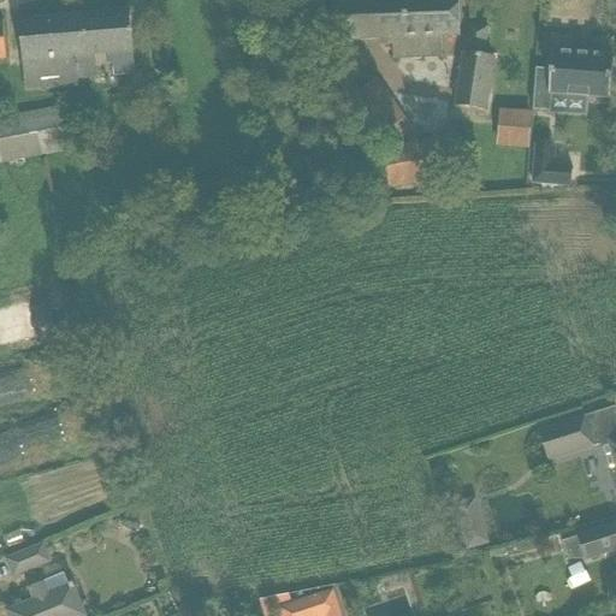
[(341,0),(332,0),(332,24),(333,42),(375,40),(377,46),(392,46),(394,60),(442,58),(442,37),(458,37),(456,0),(341,0)]
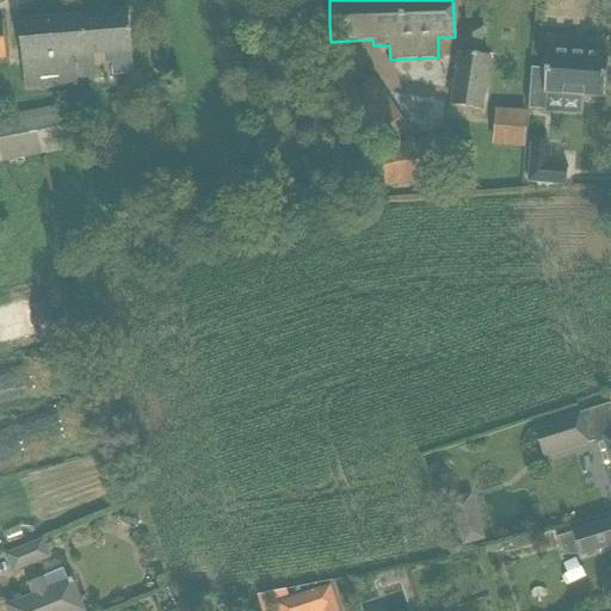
[(134,73),(130,35),(128,11),(19,20),(22,44),(25,91),(76,87),(75,78),(100,75),(99,66),(111,66),(112,74),(134,73)]
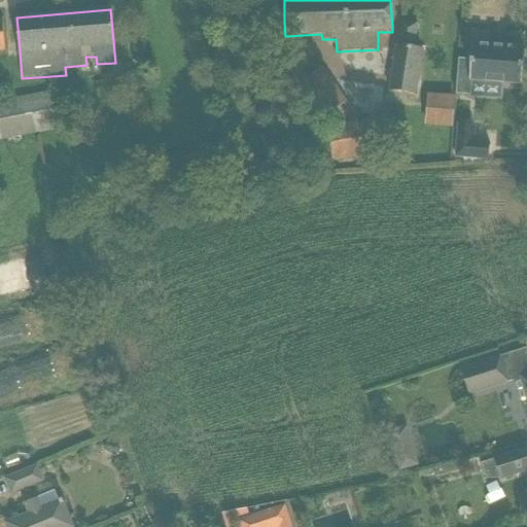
[(390,92),(415,95),(423,50),(414,48),(418,23),(401,20),(390,92)]
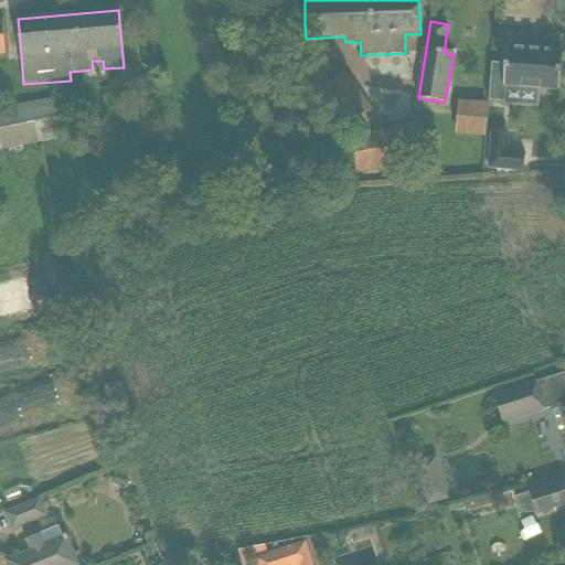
[(489,86),(488,102),(504,103),(505,87),(558,92),(562,53),(505,49),(503,87),(489,86)]
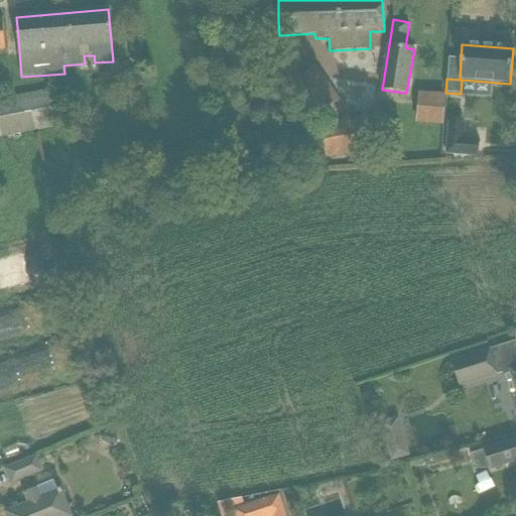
[(285,88),(309,119),(318,112),(327,123),(345,108),(338,99),(339,98),(313,66),(285,88)]
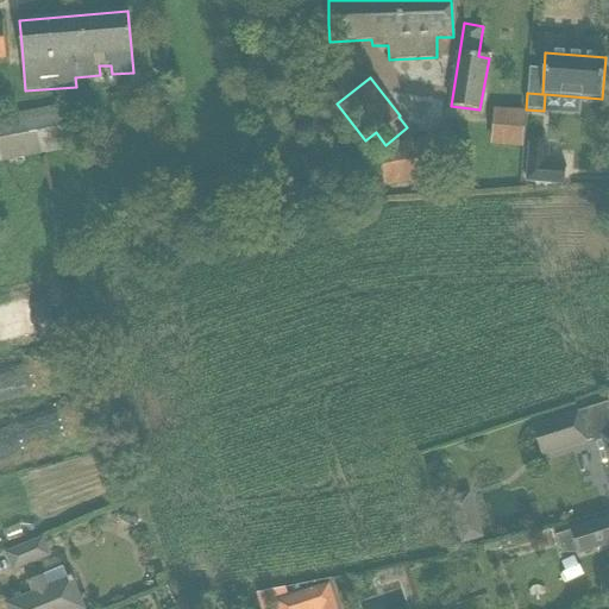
[(0,162),(69,149),(62,106),(0,117),(0,162)]
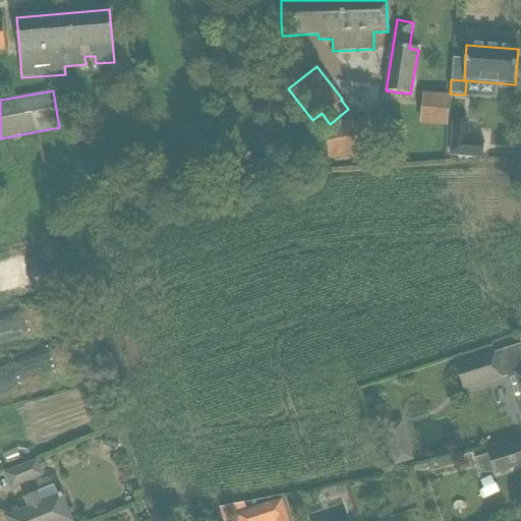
[(422,119),(445,124),(450,96),(428,92),(422,119)]
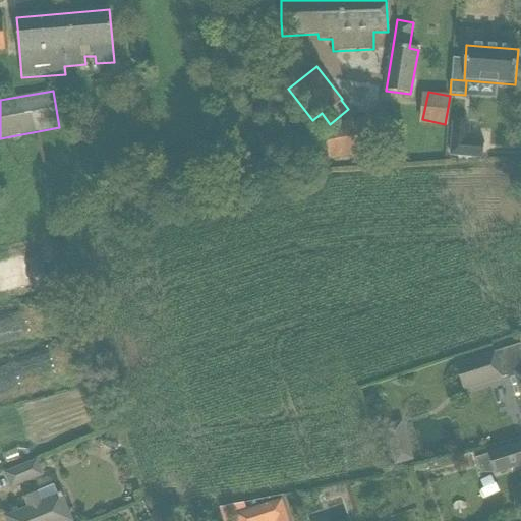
[(326,125),(331,159),(370,153),(364,118),(326,125)]
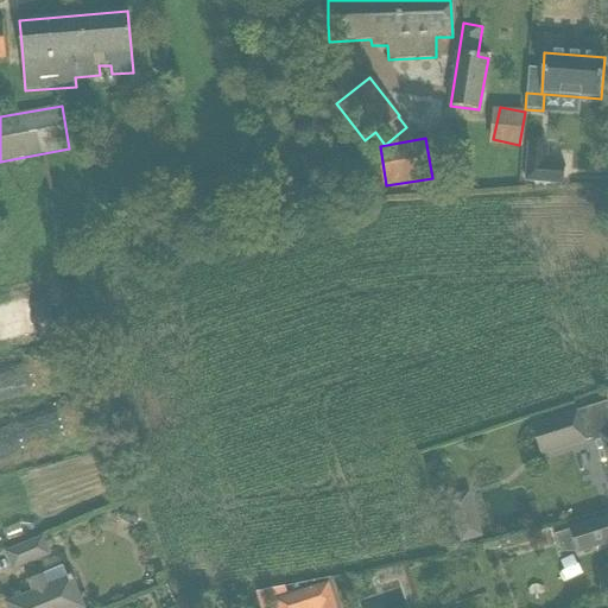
[(548,146),(529,144),(525,182),(563,185),(564,166),(546,164),(548,146)]
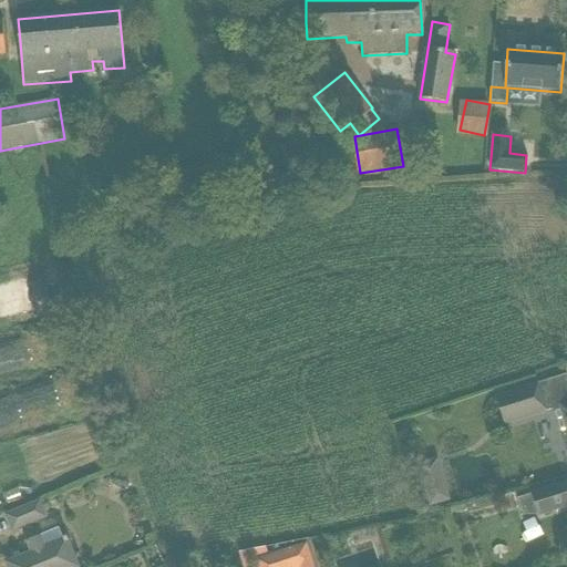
[(496,399),(505,425),(546,413),(538,385),(496,399)]
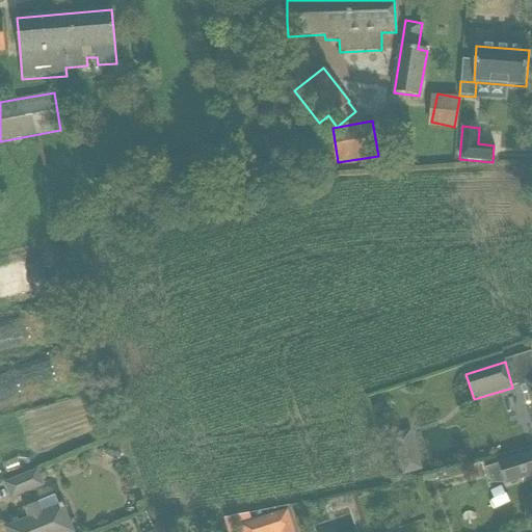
[(106,448),(104,452),(105,456),(114,460),(118,459),(121,455),(120,450),(110,446),(106,448)]
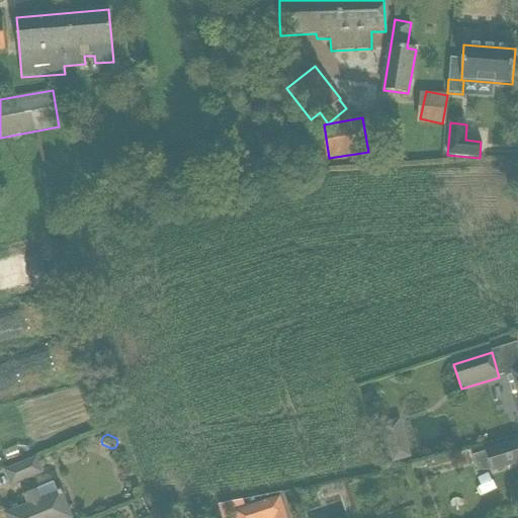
[(412,457),(405,437),(385,444),(392,463),(412,457)]
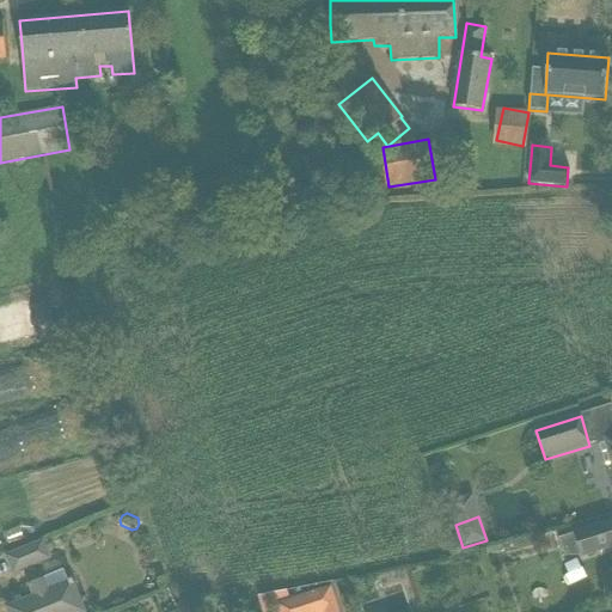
[(581,558),(611,548),(611,520),(574,533),(575,534),(574,534),(571,528),(557,533),(560,539),(564,557),(580,557),(581,558)]
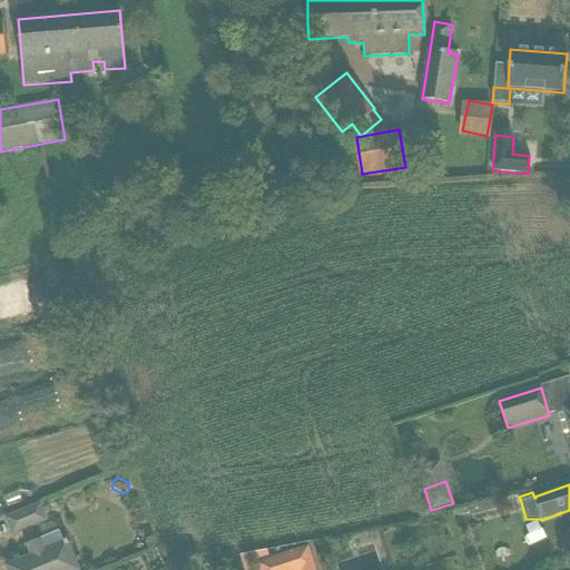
[(6,519),(12,534),(32,527),(46,521),(39,504),(6,519)]
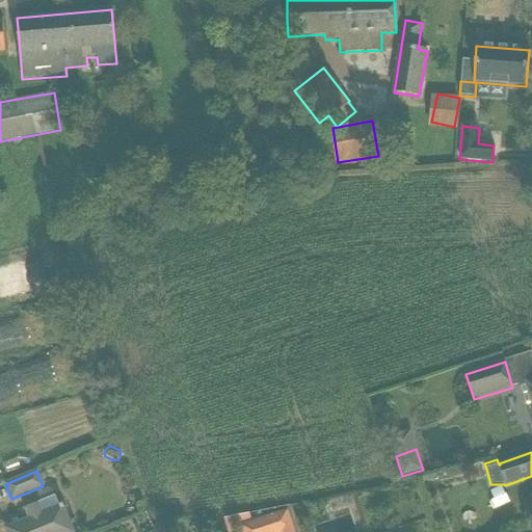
[(4,528),(5,531),(73,531),(63,508),(62,504),(58,505),(58,506),(42,512),(37,503),(24,508),(28,519),(4,528)]
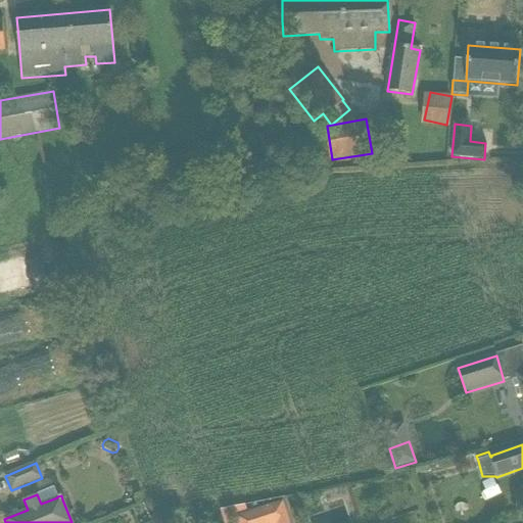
[(276,522),(271,506),(237,517),(238,522),(276,522)]
